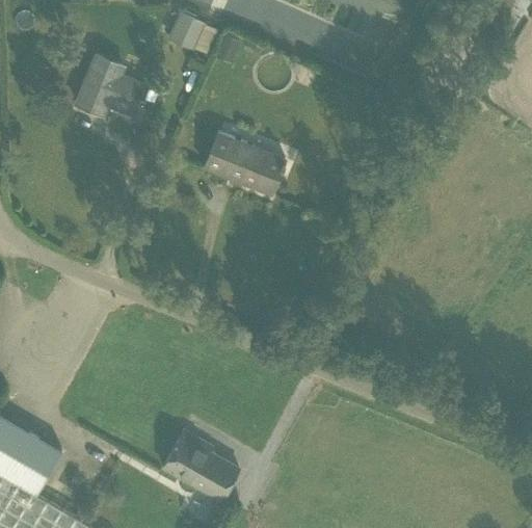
[(530,4),(524,0),(486,0),(475,18),(507,38),(530,4)]
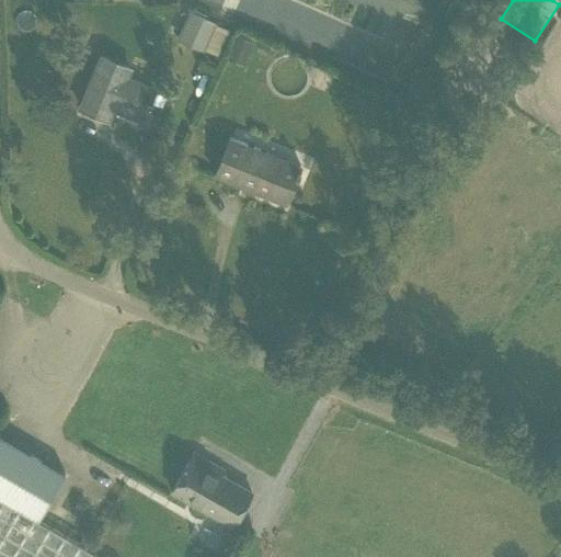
[(230,34),(215,27),(187,16),(178,42),(220,59),(230,34)]
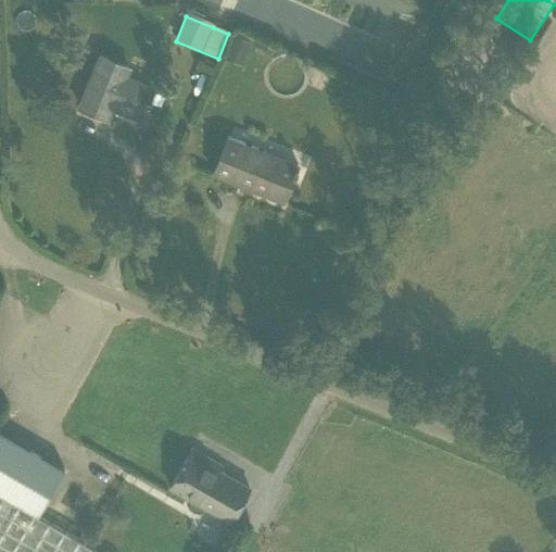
[(235,38),(225,62),(240,69),(251,46),(235,38)]
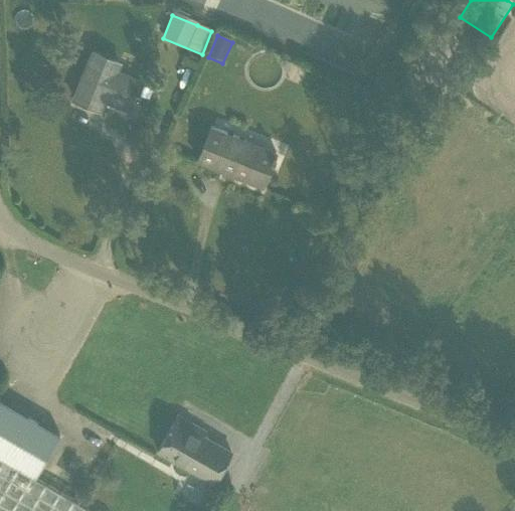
[(94,98),(131,114),(143,84),(116,74),(120,66),(93,55),(73,102),(89,109),(94,98)]
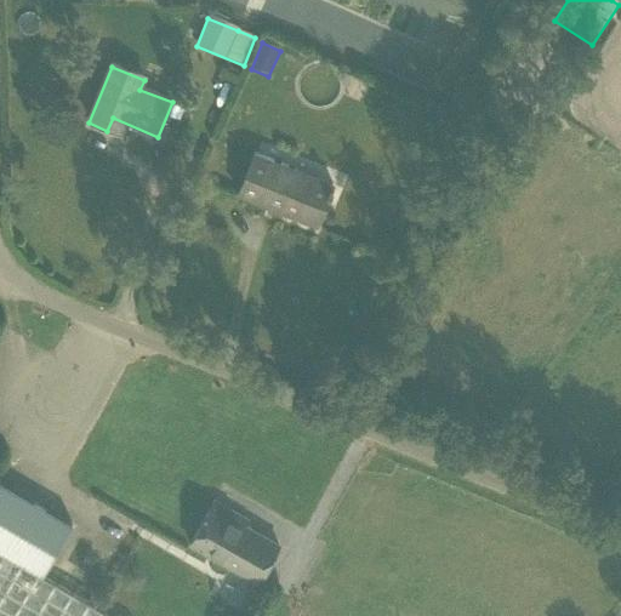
[(255,155),(238,198),(315,228),(332,187),(255,155)]
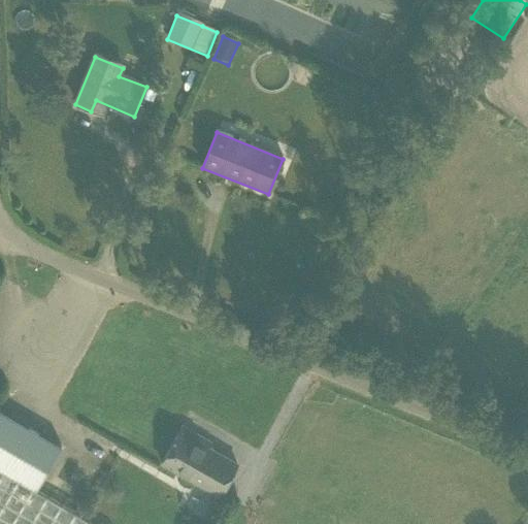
[(0,471),(36,493),(61,449),(0,414),(0,471)]
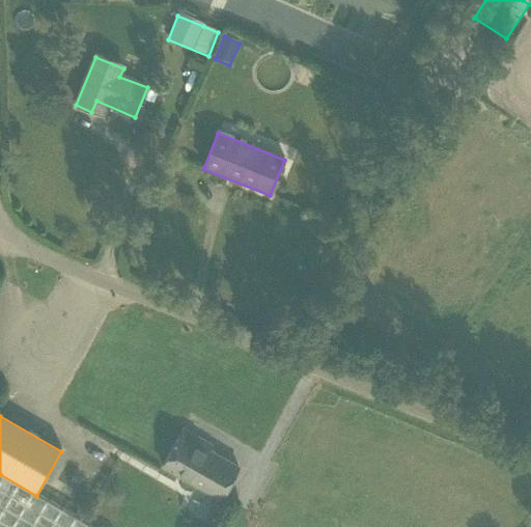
[(162,468),(220,501),(238,469),(208,452),(212,448),(183,432),(162,468)]
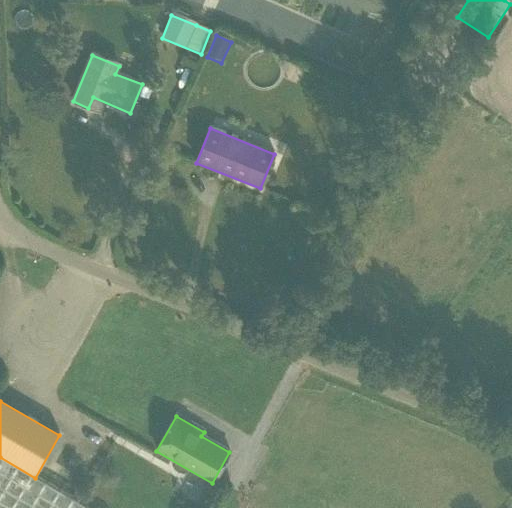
[(86,507),(0,457),(0,507),(86,507)]
